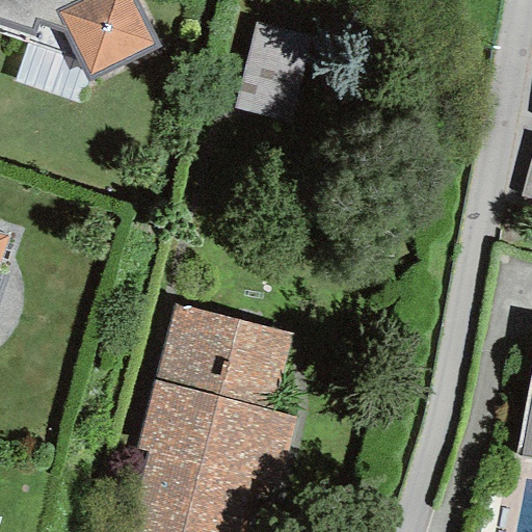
[(0,0),(0,32),(71,55),(86,83),(159,47),(134,0),(0,0)]
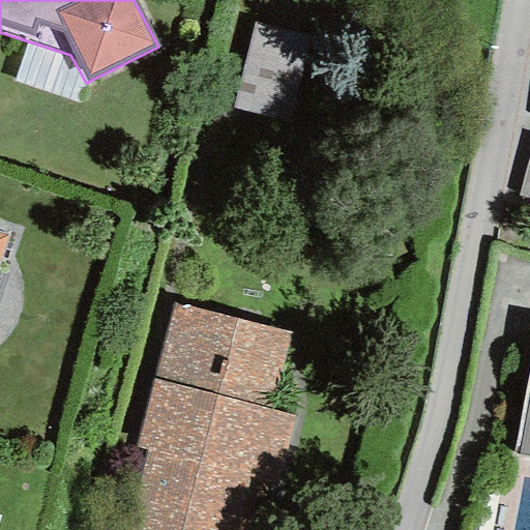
[(252,17),(242,107),(299,113),(310,23),(252,17)]
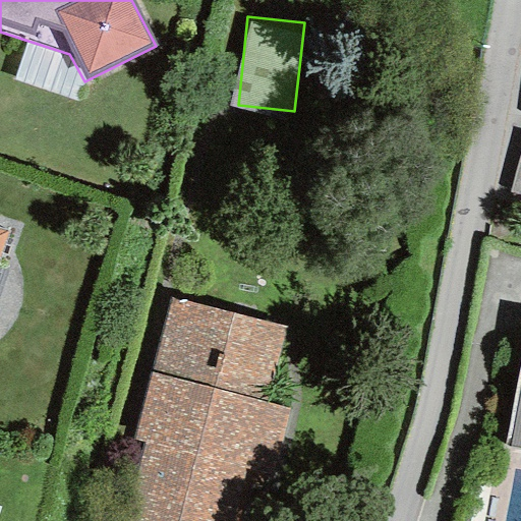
[(520,195),(520,147),(508,191),(520,195)]
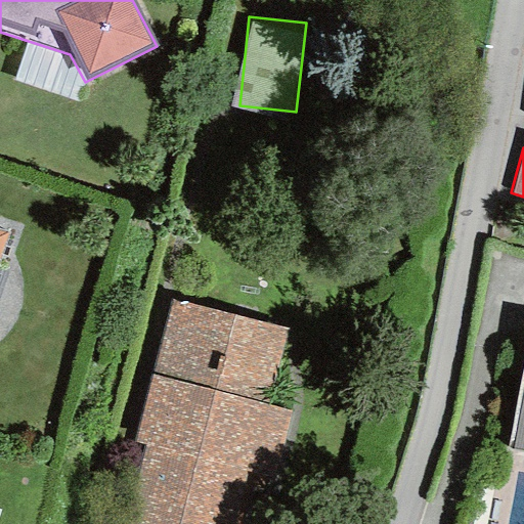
[(287,329),(171,300),(133,442),(144,446),(124,523),(228,523),(239,477),(270,484),(290,409),(270,405),(287,329)]
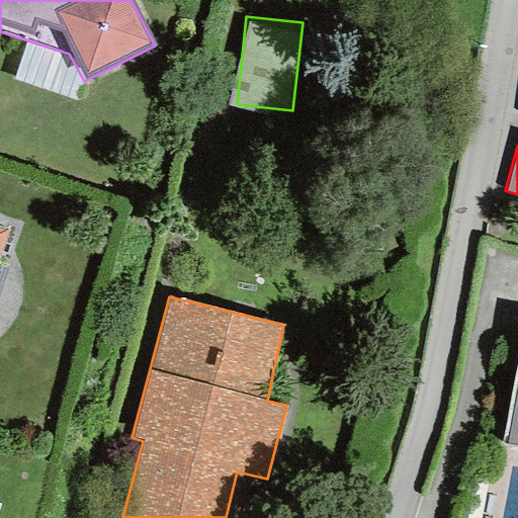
[(517,353),(501,440),(517,443),(517,353)]
